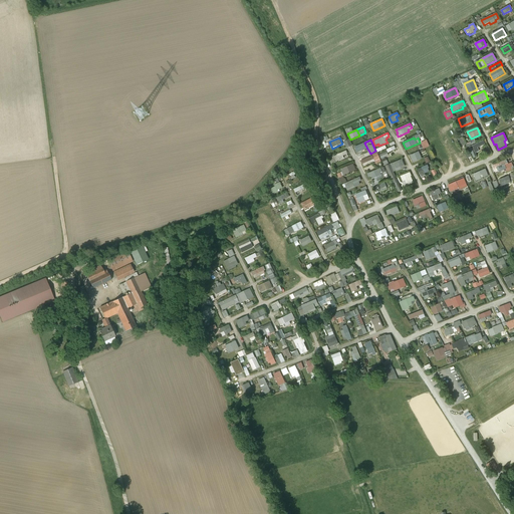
[(429,147),(426,141),(421,143),(424,150),(429,147)]
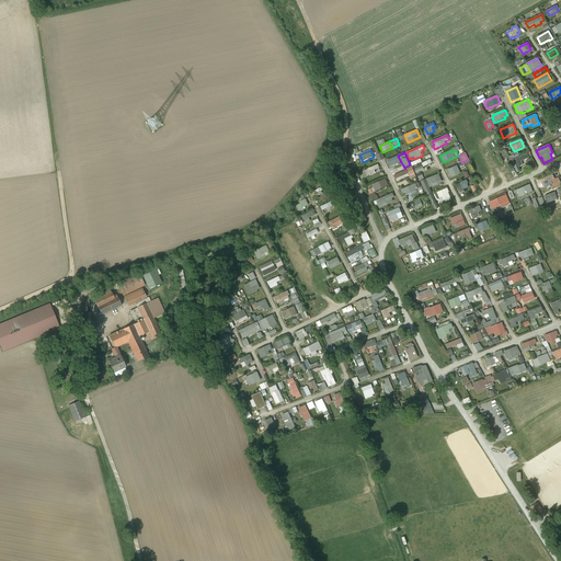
[(529,158),(527,153),(515,159),(518,165),(524,163),(523,160),(529,158)]
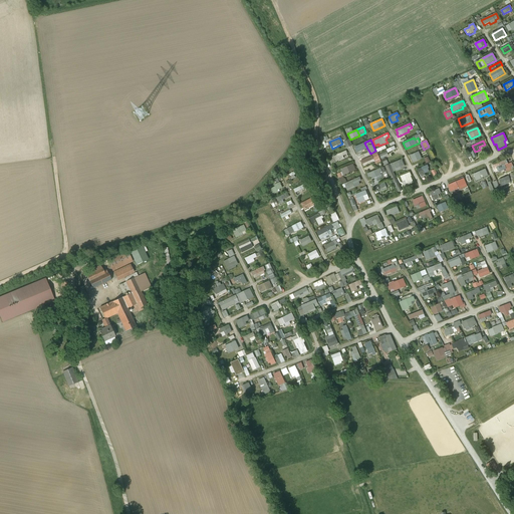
[(367,149),(364,143),(354,148),(357,154),(367,149)]
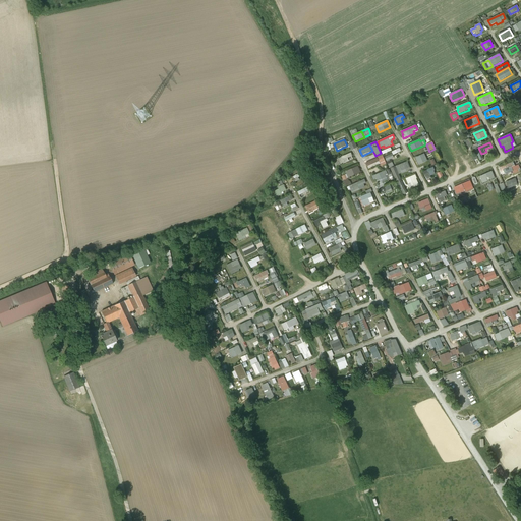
[(352,156),(351,153),(341,157),(342,158),(344,163),(349,162),(347,158),(352,156)]
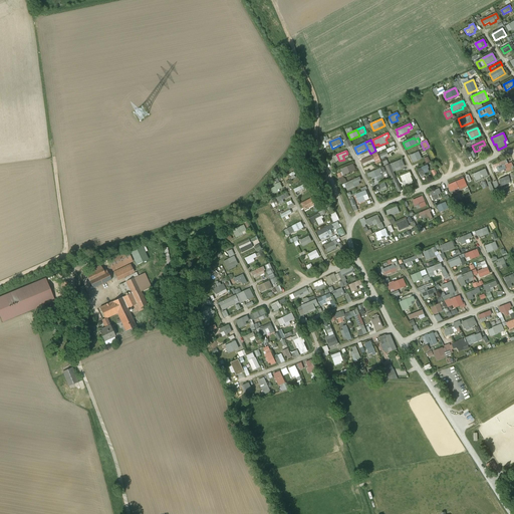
[(422,159),(419,152),(410,156),(413,163),(422,159)]
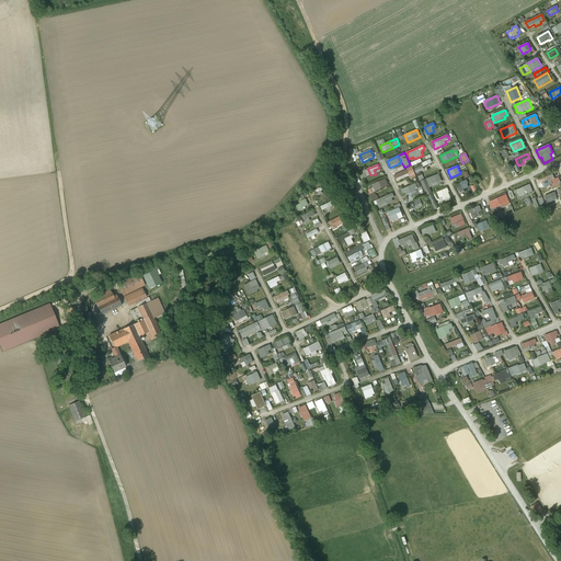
[(415,176),(412,167),(407,170),(409,176),(410,179),(415,176)]
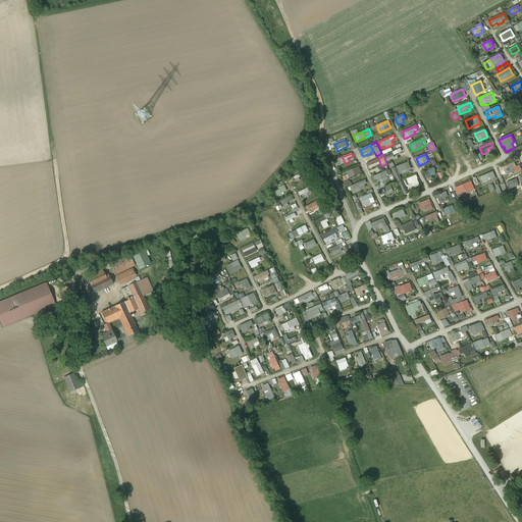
[(369,169),(380,164),(378,158),(367,163),(369,169)]
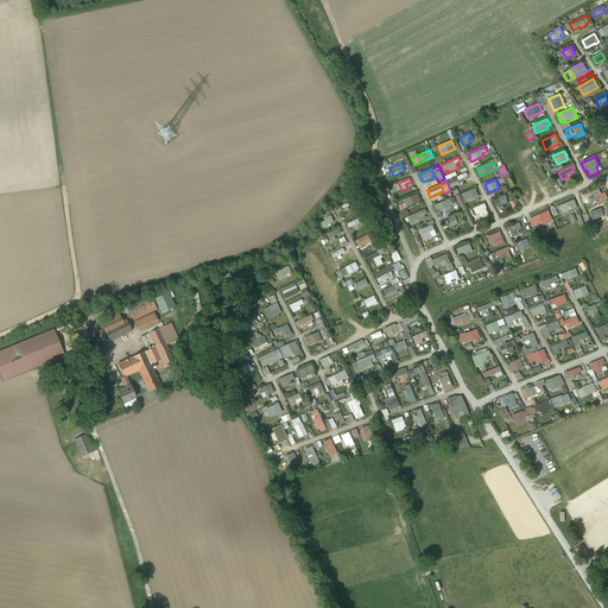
[(607,192),(605,187),(583,195),(581,196),(586,207),(599,201),(599,203),(607,200),(606,197),(607,196),(606,192),(607,192)]
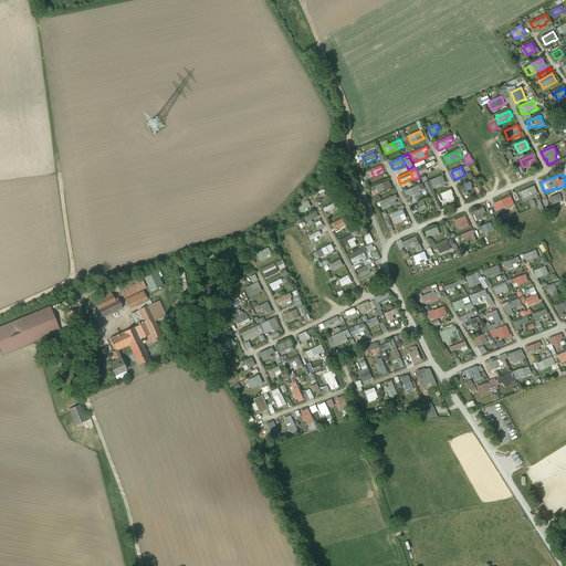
[(442,176),(429,181),(433,189),(446,184),(442,176)]
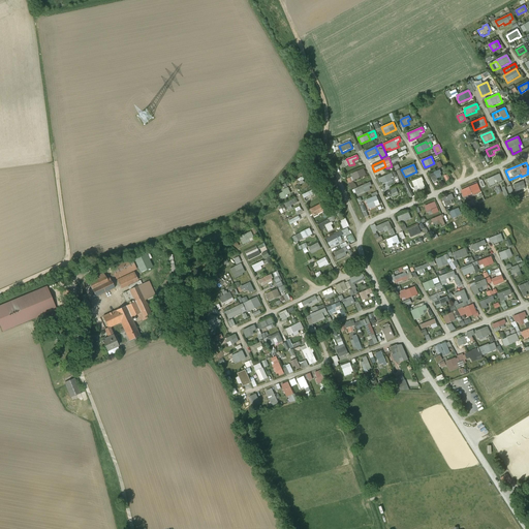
[(366,175),(364,169),(351,175),(353,180),(366,175)]
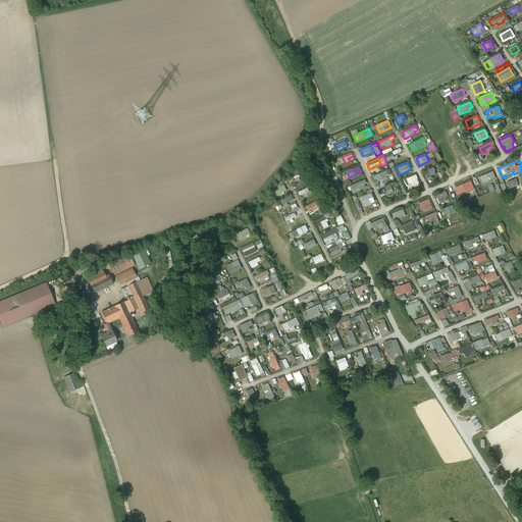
[(396,167),(392,168),(397,181),(402,179),(400,174),(396,167)]
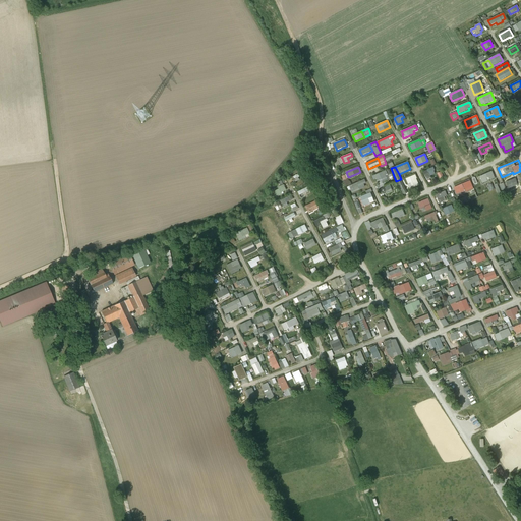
[(388,175),(386,171),(372,176),(373,180),(377,179),(379,183),(382,181),(382,182),(390,179),(388,175)]
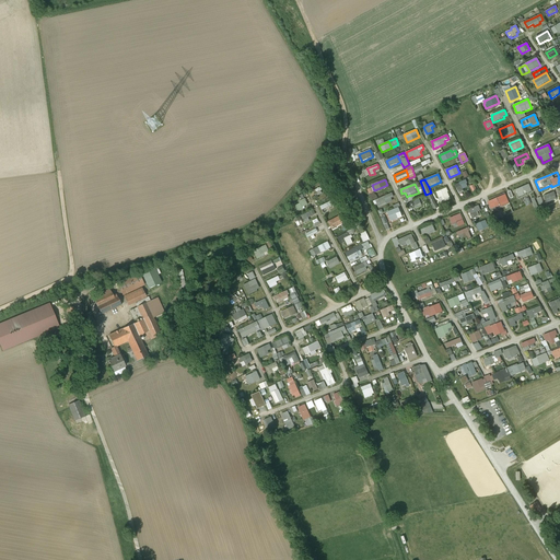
[(532,191),(528,184),(515,190),(518,197),(524,195),(523,191),(525,190),(526,194),(532,191)]
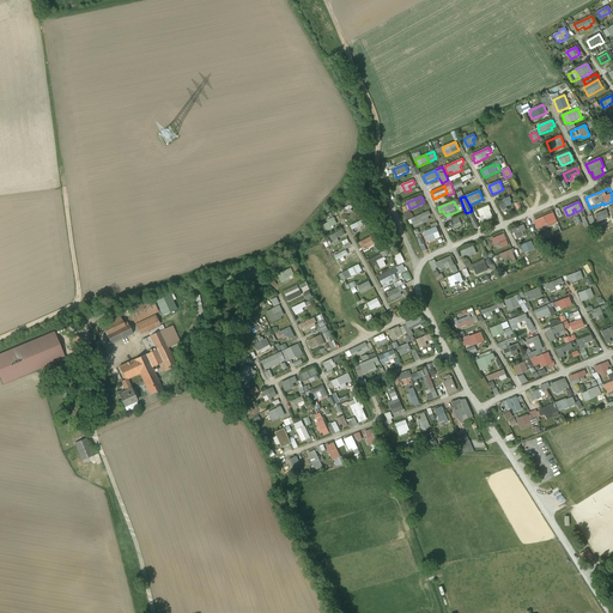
[(354,207),(352,204),(343,210),(346,216),(352,212),(351,208),(354,207)]
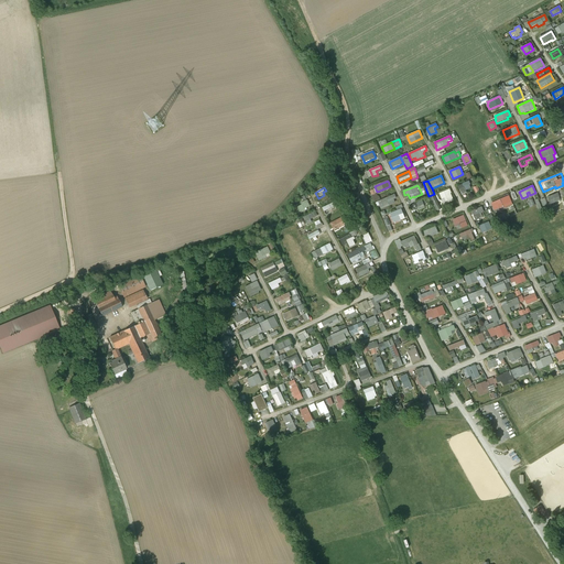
[(448,190),(440,194),(444,205),(454,201),(448,190)]
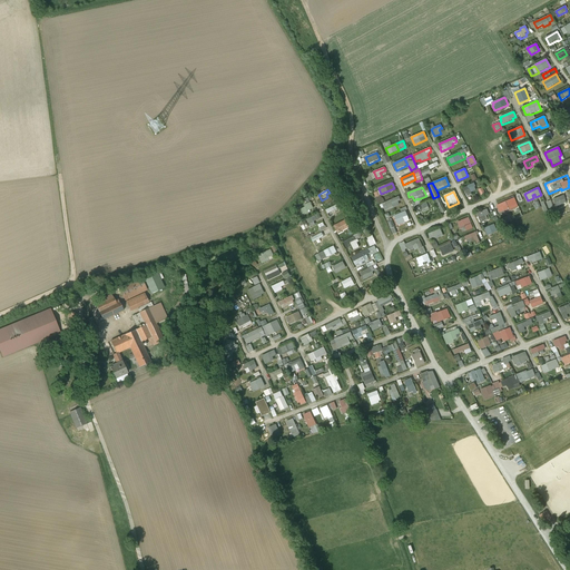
[(563,195),(553,199),(556,206),(567,203),(563,195)]
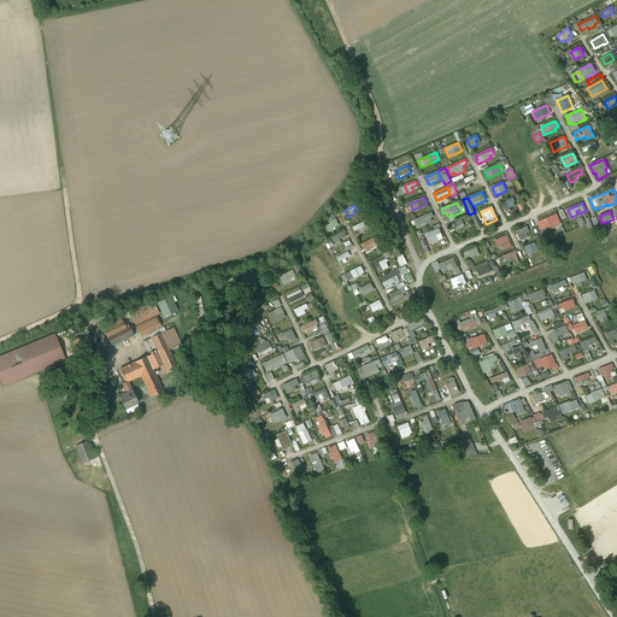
[(434,217),(432,213),(413,221),(417,228),(425,224),(425,225),(433,222),(430,218),(434,217)]
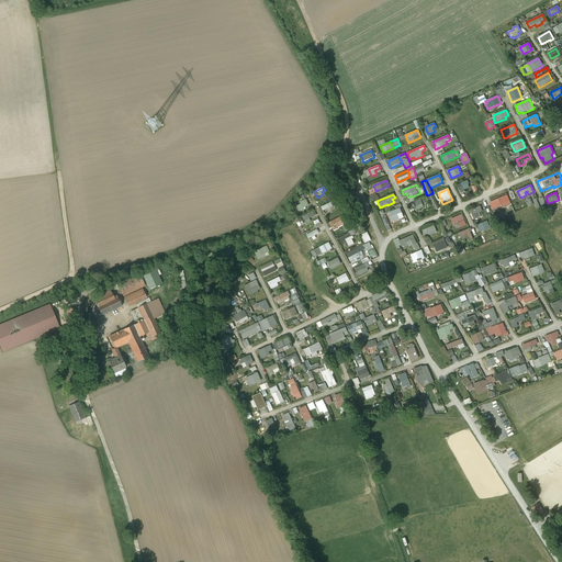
[(510,204),(507,195),(490,202),(493,210),(502,206),(502,208),(510,204)]
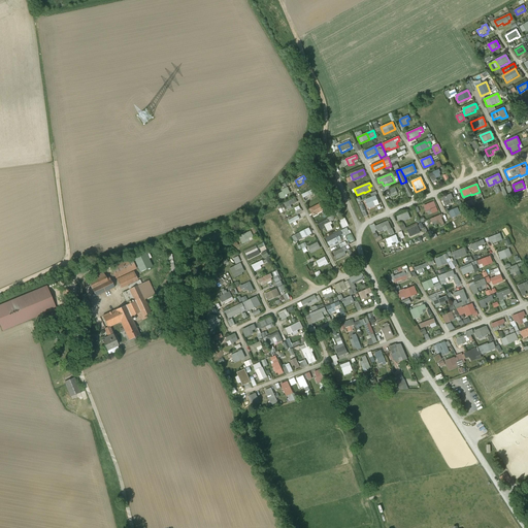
[(286,197),(285,196),(290,193),(288,188),(287,188),(285,189),(282,190),(283,192),(277,195),(281,200),(286,197)]
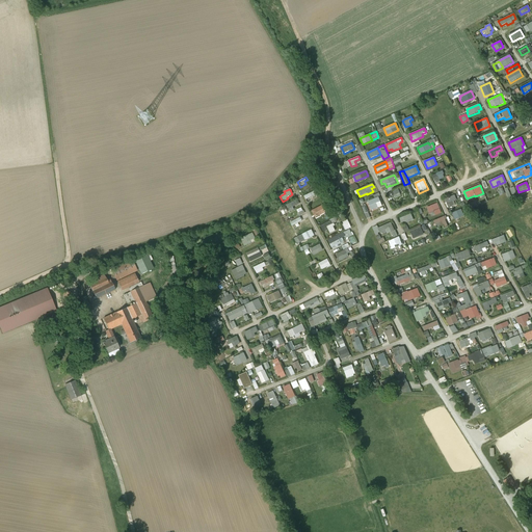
[(317,194),(315,191),(303,196),(306,200),(317,194)]
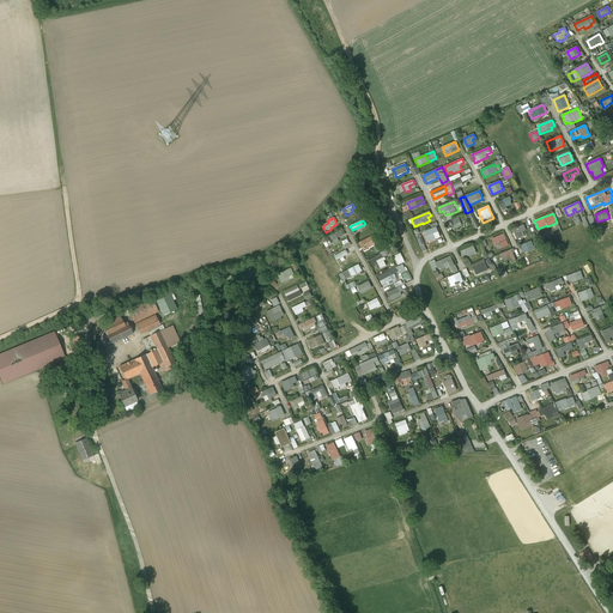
[(441,237),(436,228),(424,232),(428,242),(441,237)]
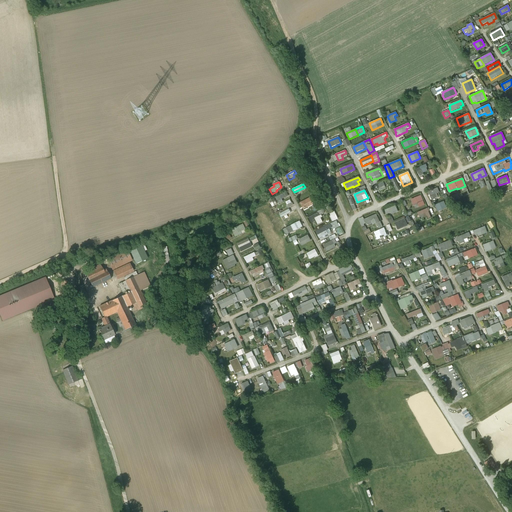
[(288,196),(286,192),(276,197),(278,201),(282,199),(288,196)]
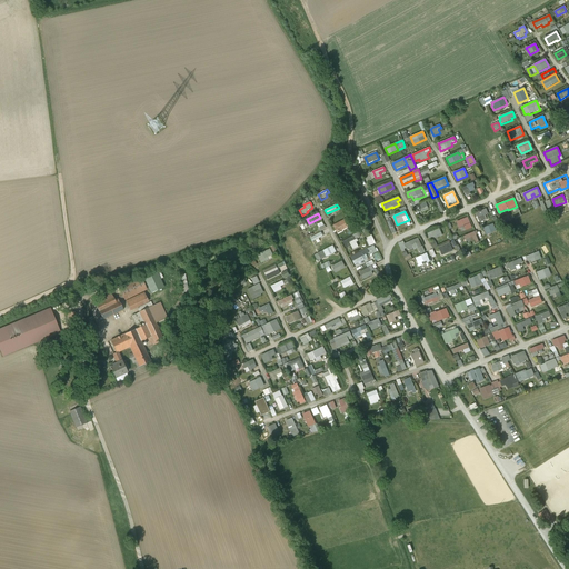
[(471,228),(468,217),(457,221),(459,228),(461,232),(471,228)]
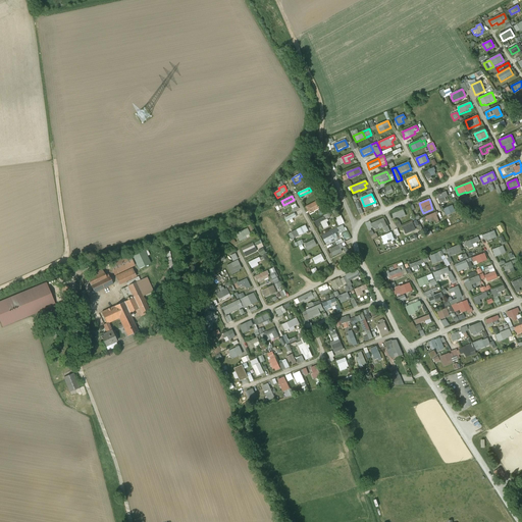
[(322,207),(318,201),(306,207),(309,213),(322,207)]
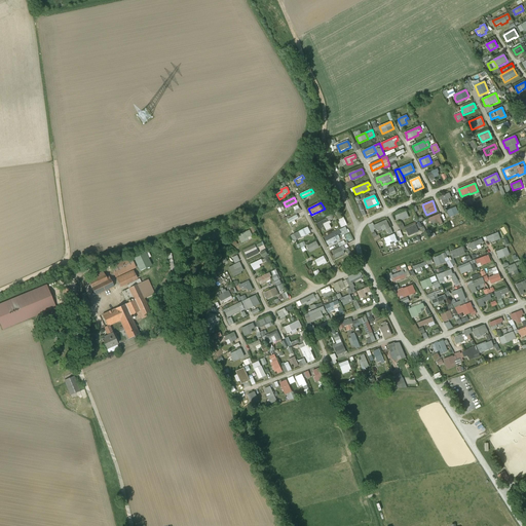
[(458,214),(456,207),(447,211),(450,217),(458,214)]
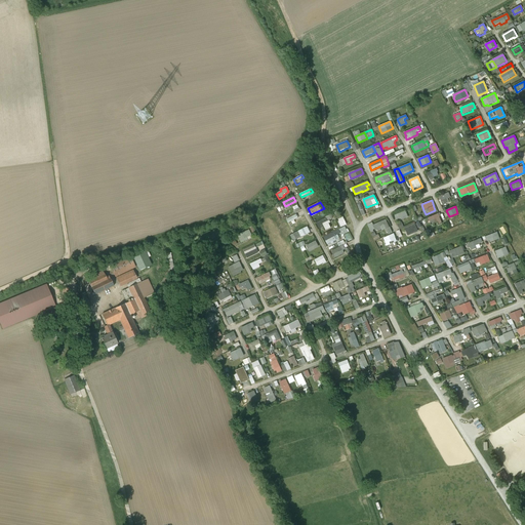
[(408,217),(405,211),(394,215),(397,223),(408,217)]
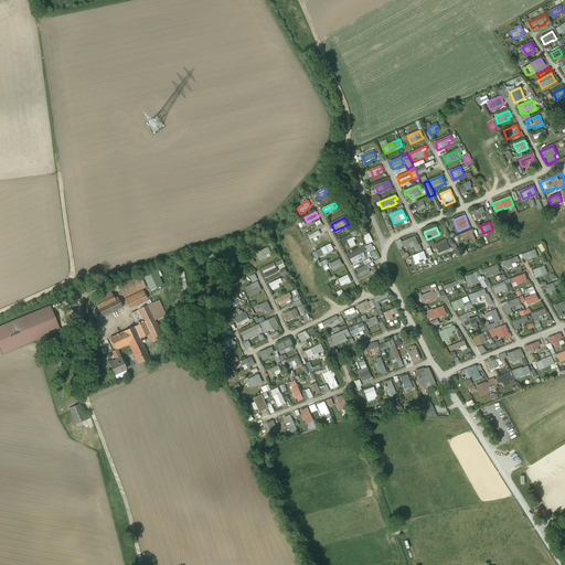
[(324,234),(322,228),(309,235),(311,242),(324,234)]
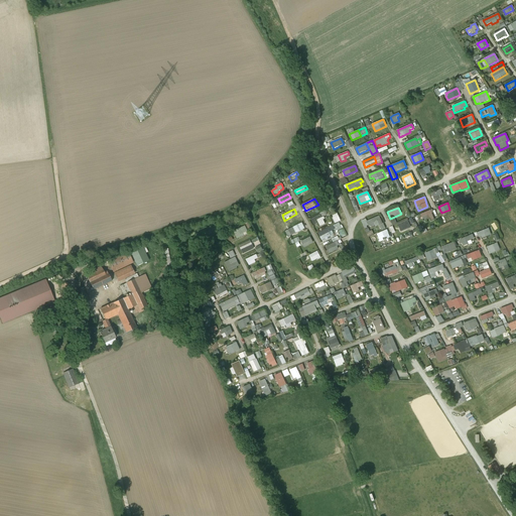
[(431,221),(434,220),(431,214),(433,213),(432,210),(420,215),(422,220),(424,219),(425,221),(430,219),(431,221)]
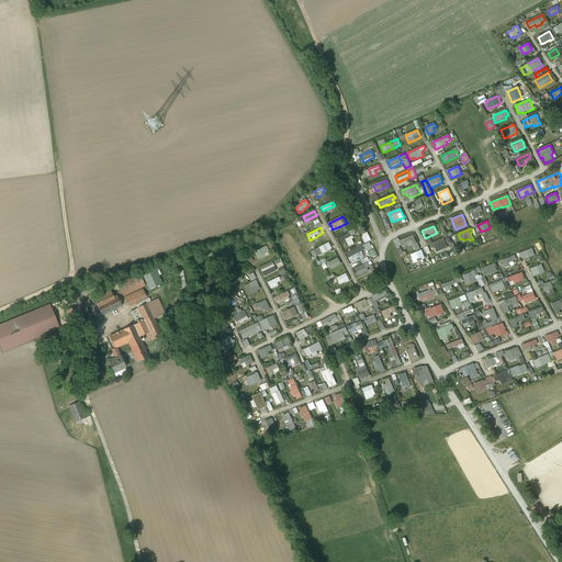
[(350,237),(349,234),(338,238),(341,245),(347,243),(349,246),(353,244),(351,239),(353,238),(352,236),(350,237)]
